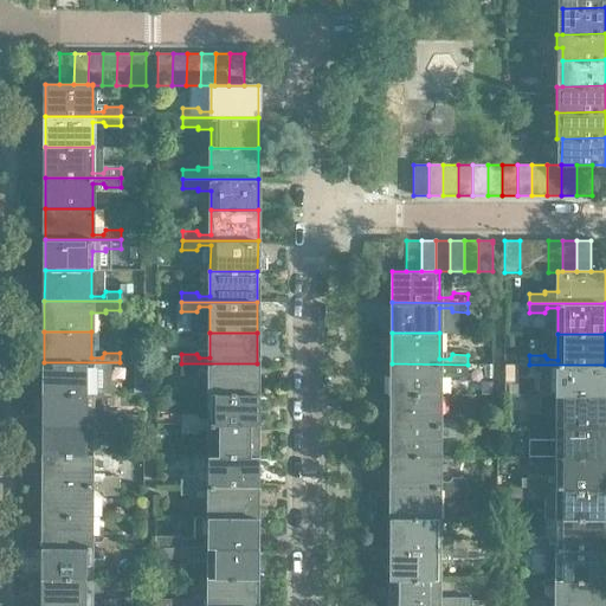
[(91,393),(91,367),(102,368),(104,372),(120,372),(120,362),(44,362),(44,393),(91,393)]
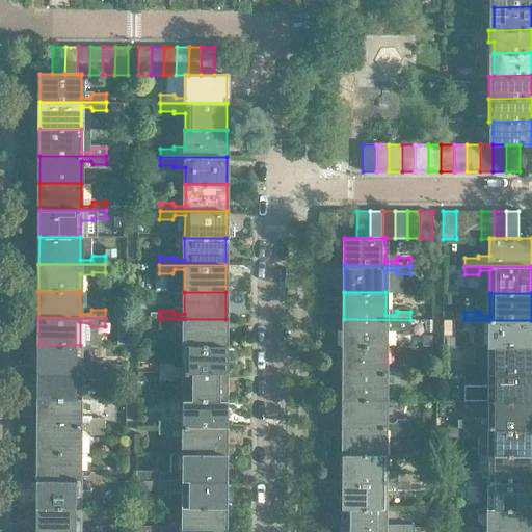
[(225,346),(225,319),(159,319),(159,327),(173,327),(175,323),(184,323),(184,346),(225,346)]
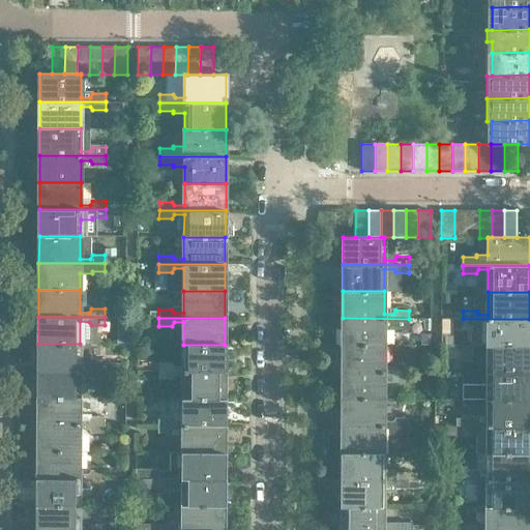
[(384,345),(384,323),(393,323),(395,326),(409,327),(409,319),(343,318),(343,345),(384,345)]
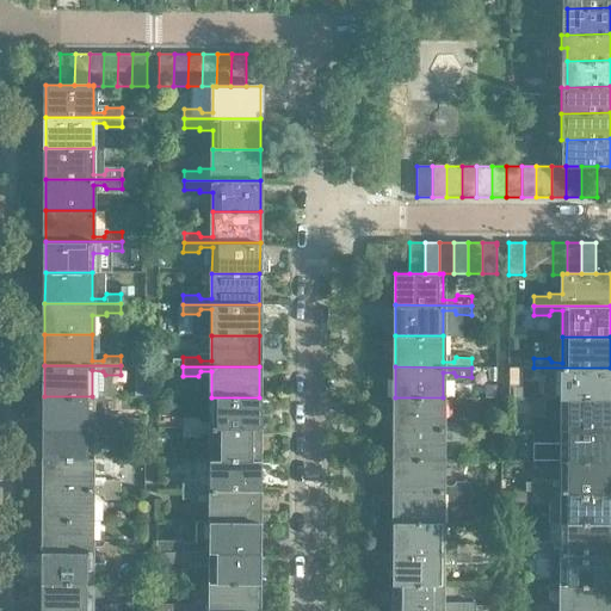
[(610,399),(610,368),(534,368),(534,377),(549,377),(551,372),(562,372),(562,399),(610,399)]
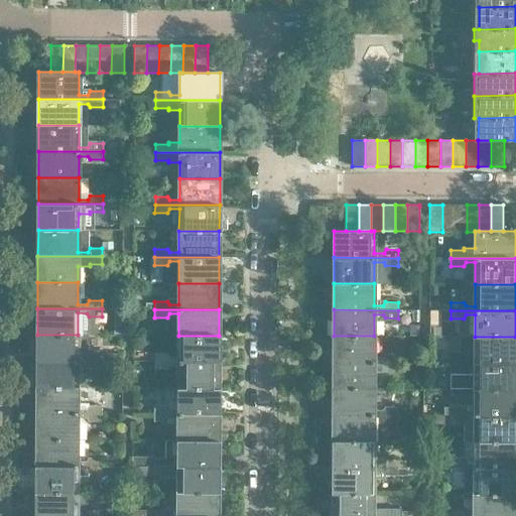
[(88,335),(78,335),(37,335),(37,361),(102,361),(102,353),(102,350),(88,350),(88,335)]
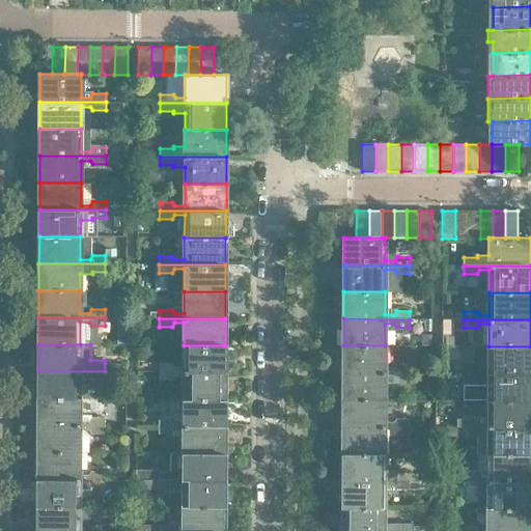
[(225,372),(225,345),(184,345),(184,367),(174,367),(172,364),(159,364),(159,372),(225,372)]
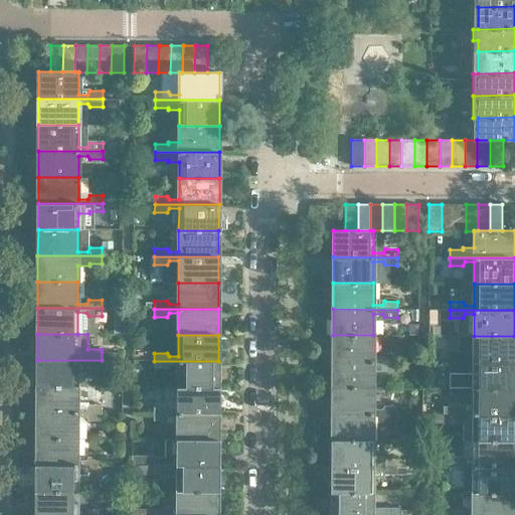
[(373,357),(373,335),(333,335),(333,361),(397,362),(397,354),(384,353),(382,357),(373,357)]
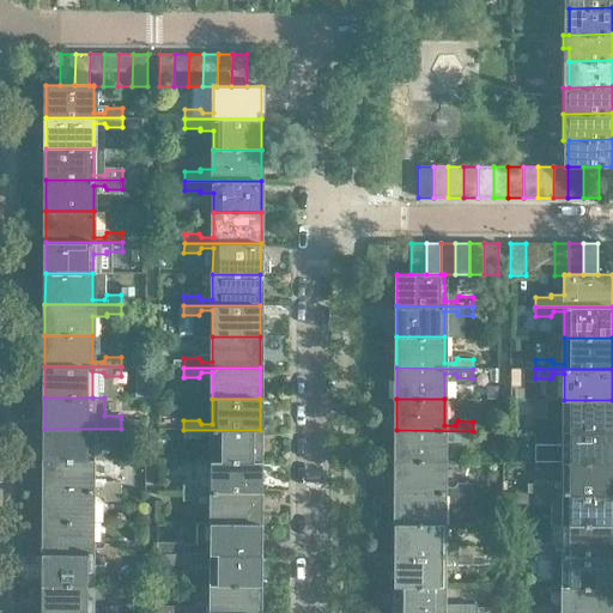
[(612,431),(612,400),(564,400),(564,418),(535,418),(535,431),(612,431)]
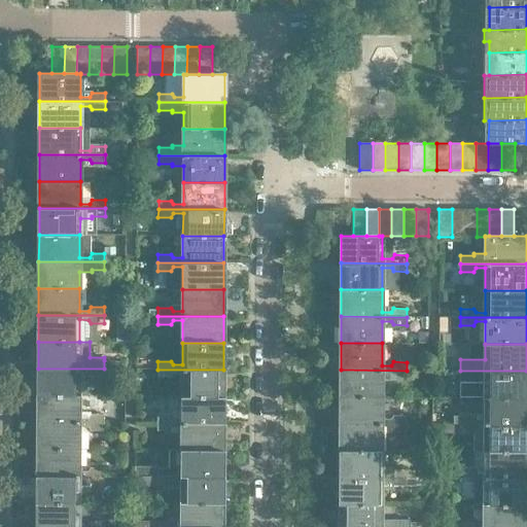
[(79,395),(79,379),(91,379),(91,377),(104,377),(104,369),(38,369),(38,395),(79,395)]
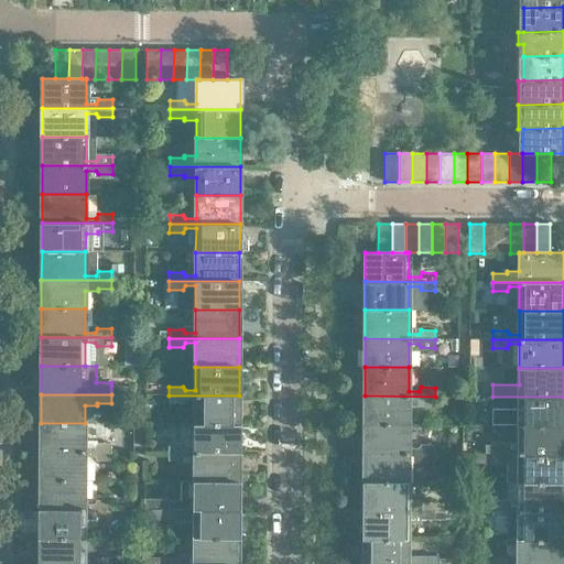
[(239,424),(239,396),(169,396),(169,404),(183,404),(185,400),(195,400),(195,424),(239,424)]
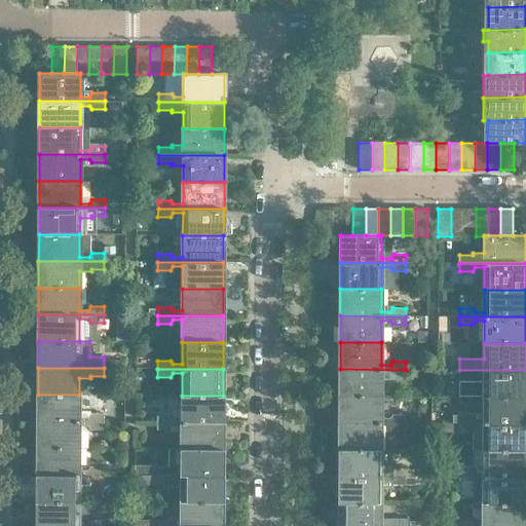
[(381,396),(381,377),(406,378),(406,370),(340,369),(340,396),(381,396)]
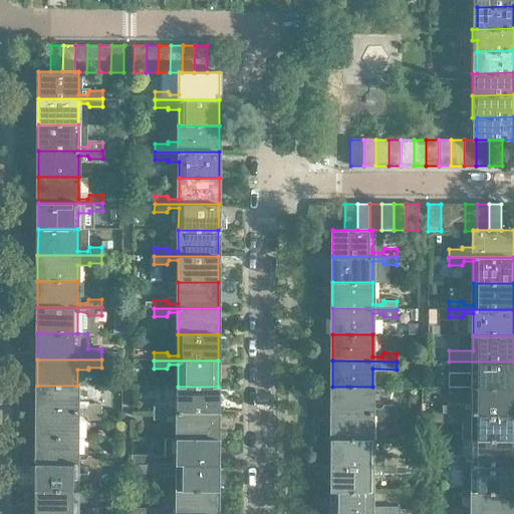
[(473,388),(513,388),(513,361),(449,361),(449,372),(473,372),(473,388)]
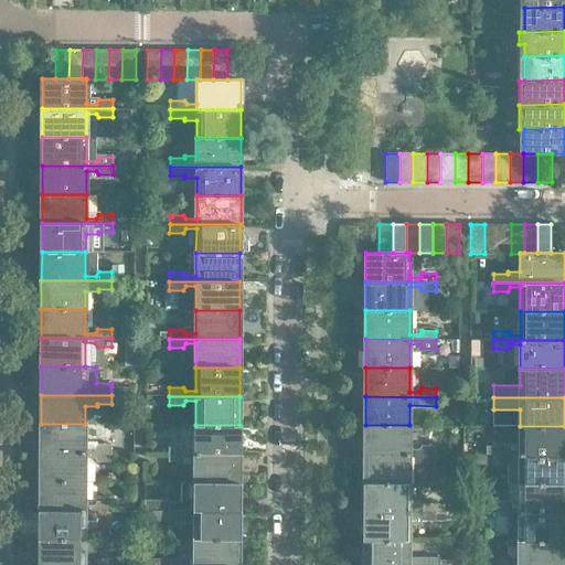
[(85,448),(85,424),(41,424),(41,452),(112,452),(112,444),(97,444),(95,448),(85,448)]
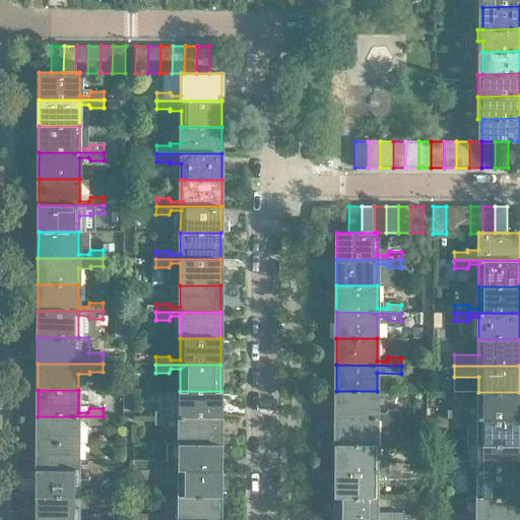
[(220,417),(220,391),(180,391),(180,412),(170,412),(168,409),(155,409),(155,417),(220,417)]
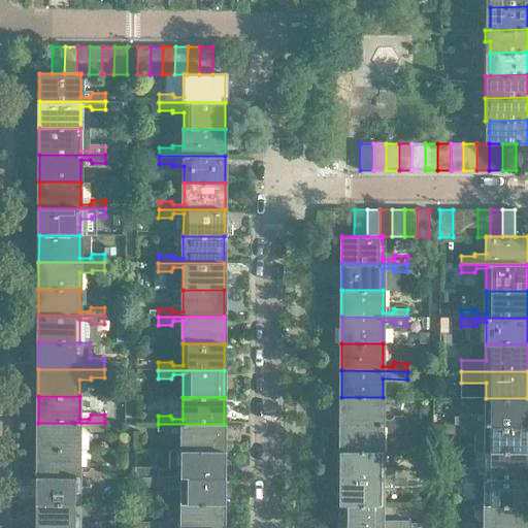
[(383,420),(383,398),(383,397),(341,397),(340,424),(407,425),(407,417),(394,416),(392,420),(383,420)]
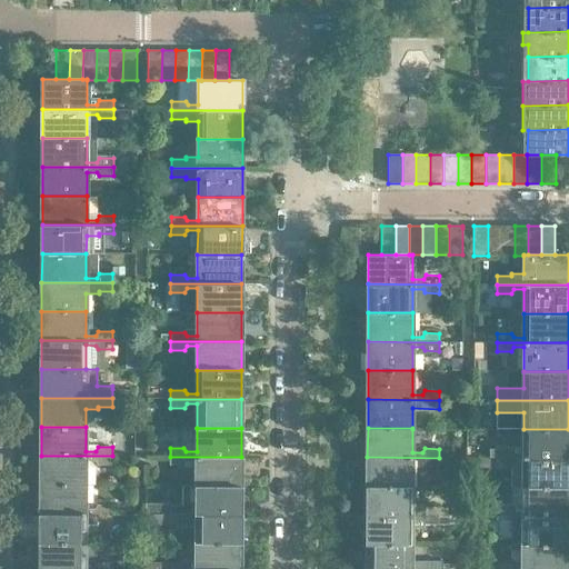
[(567,458),(568,429),(523,429),(523,453),(512,453),(510,449),(497,449),(496,458),(567,458)]
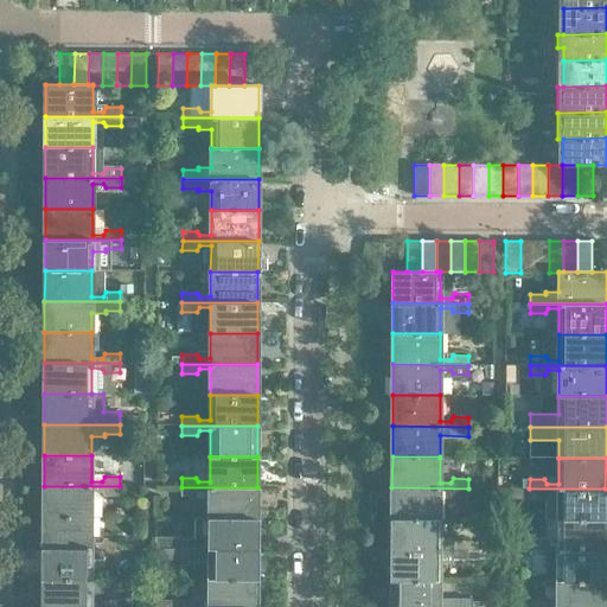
[(90,517),(91,492),(102,492),(104,496),(120,496),(120,486),(44,486),(44,517),(90,517)]
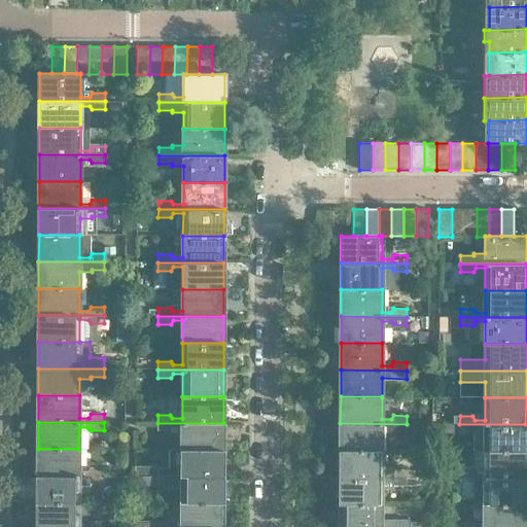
[(223,450),(223,423),(157,423),(157,431),(170,431),(172,427),(182,427),(182,450),(223,450)]
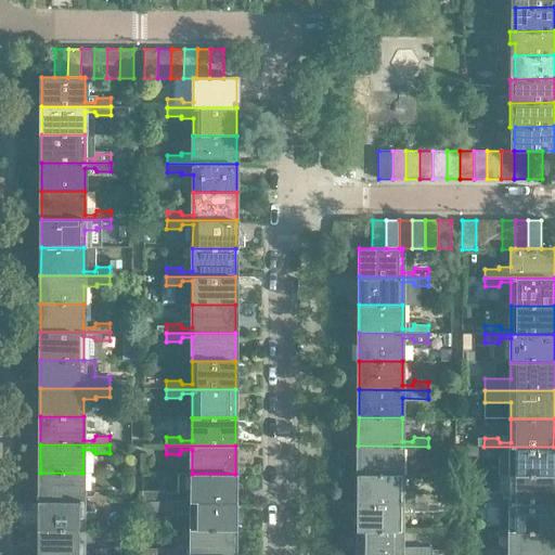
[(401,474),(402,451),(412,451),(414,454),(428,455),(428,447),(358,446),(358,474),(401,474)]
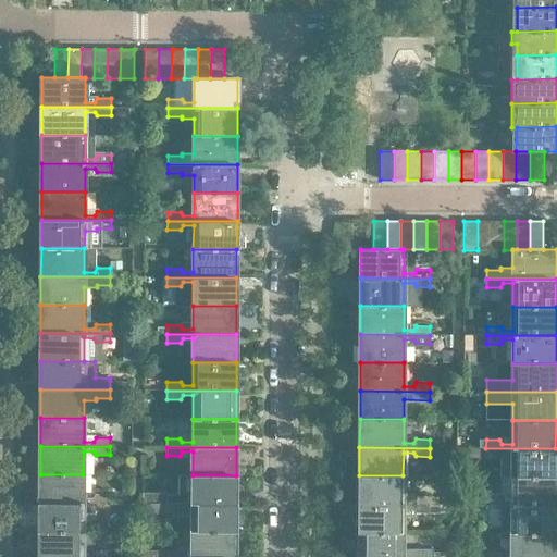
[(555,477),(555,448),(485,448),(485,457),(499,457),(502,453),(511,453),(511,477),(555,477)]
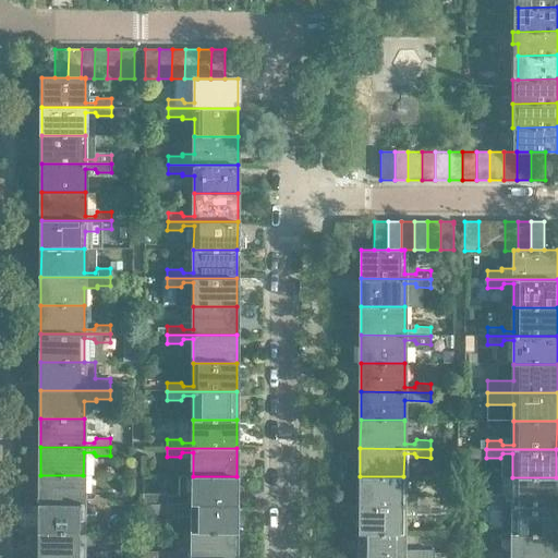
[(83,499),(83,475),(40,475),(39,504),(109,504),(109,495),(96,495),(94,499),(83,499)]
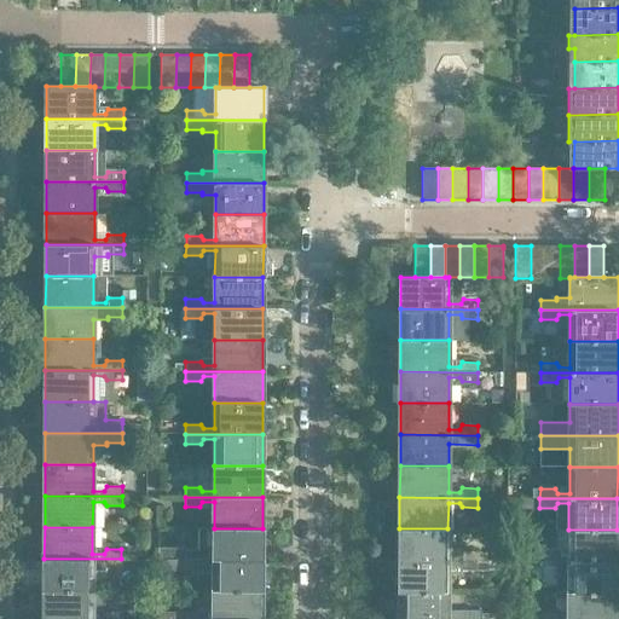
[(261,560),(262,528),(214,528),(213,554),(202,554),(200,550),(184,550),(184,560),(261,560)]
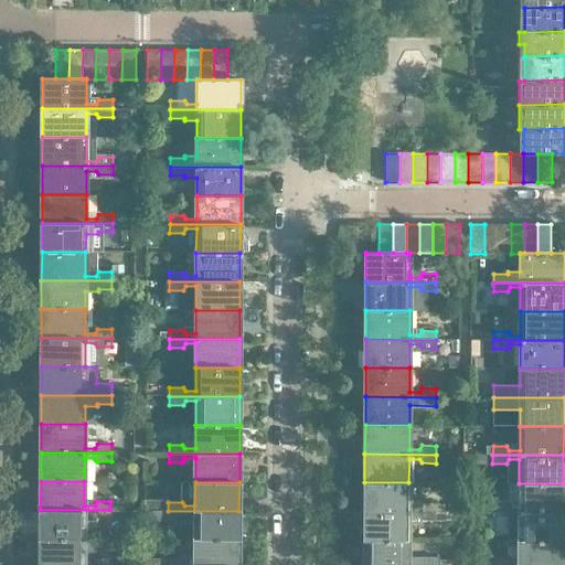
[(408,507),(408,482),(364,482),(364,511),(435,512),(435,503),(422,502),(419,507),(408,507)]
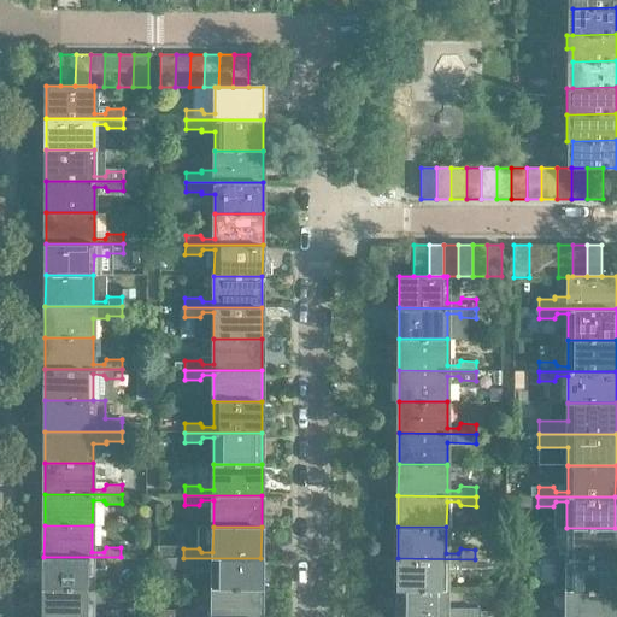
[(615,559),(615,528),(566,528),(566,547),(553,547),(553,550),(538,550),(538,559),(615,559)]
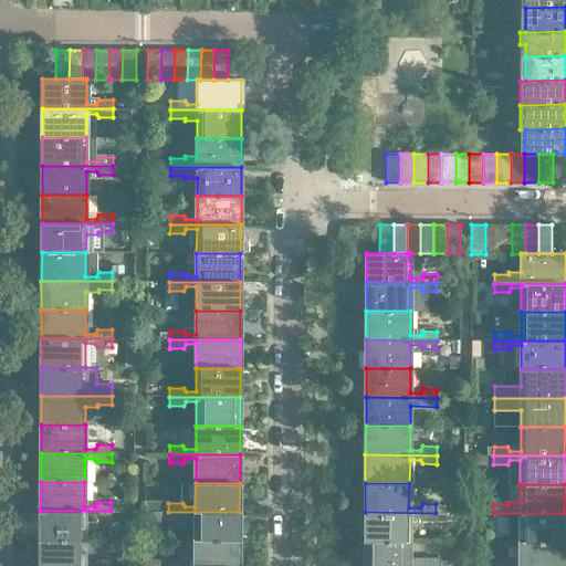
[(84,540),(84,522),(96,522),(97,520),(111,520),(111,511),(40,511),(40,540),(84,540)]
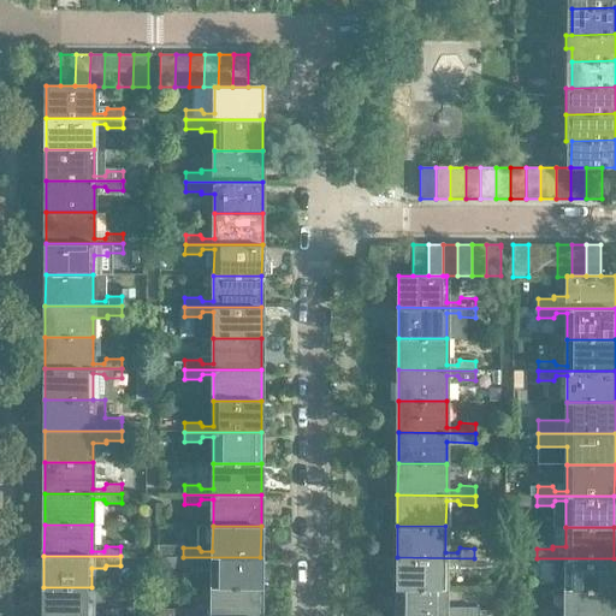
[(260,588),(260,557),(183,557),(183,567),(199,567),(201,562),(212,562),(212,588),(260,588)]
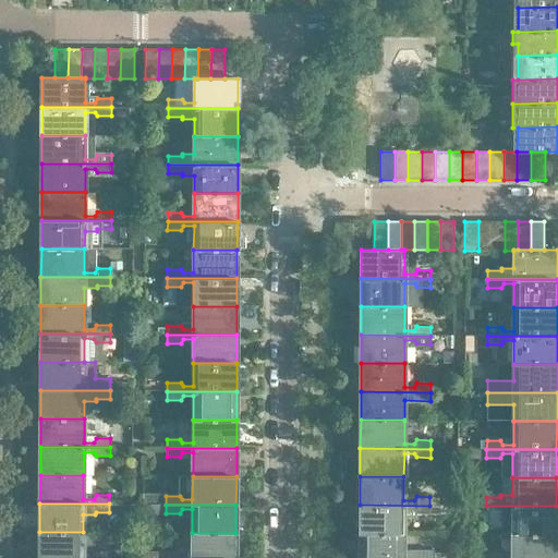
[(403,533),(403,516),(415,516),(415,513),(429,514),(429,506),(360,505),(360,533),(403,533)]
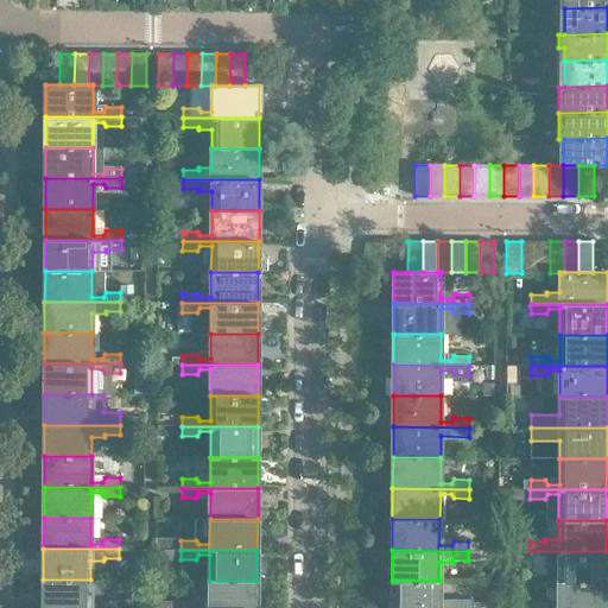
[(606,582),(606,551),(530,551),(530,561),(545,561),(548,556),(558,556),(558,582),(606,582)]
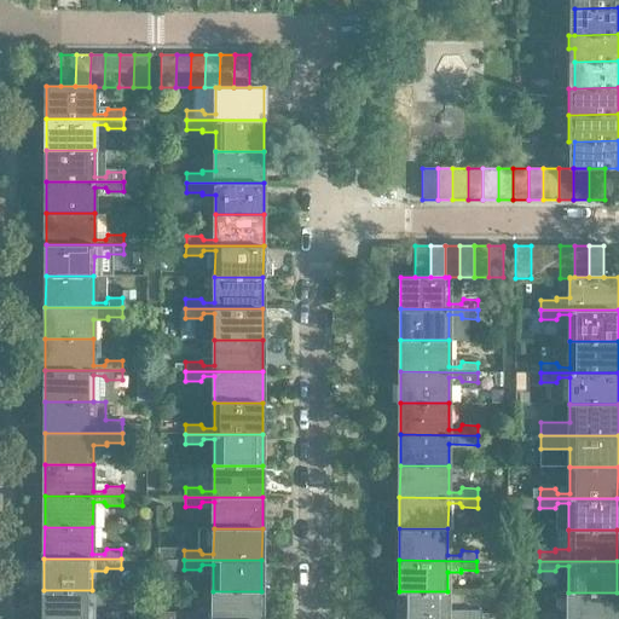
[(92,617),(92,590),(44,590),(44,618),(121,618),(121,612),(105,612),(103,617),(92,617)]
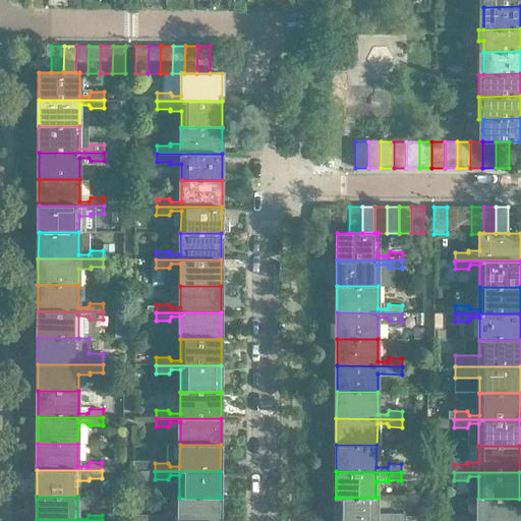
[(220,520),(220,498),(179,498),(179,519),(170,519),(168,516),(155,516),(155,520),(220,520)]
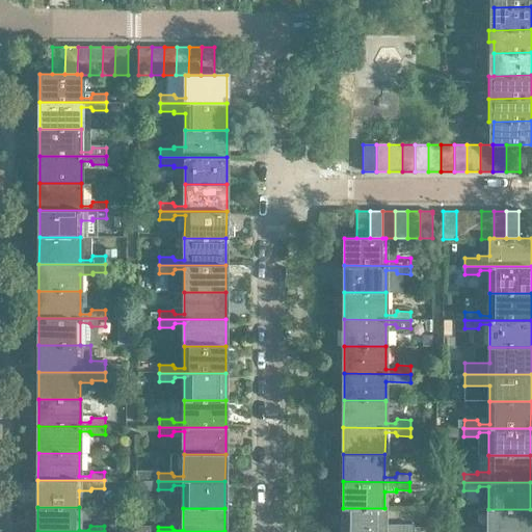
[(384,531),(384,508),(343,508),(343,531),(409,531),(409,528),(396,527),(394,531),(384,531)]
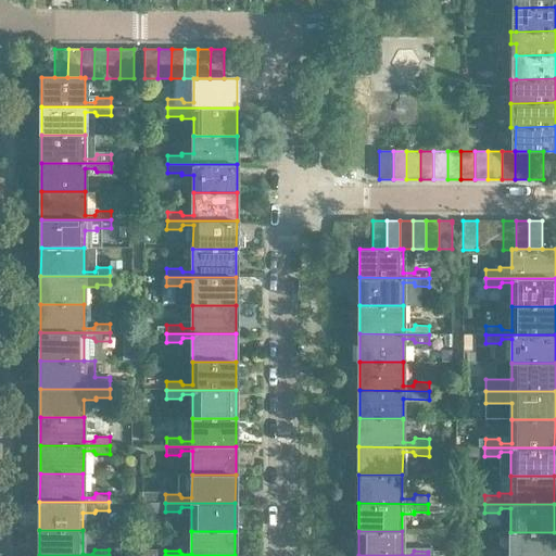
[(553,555),(554,532),(510,532),(510,555),(501,555),(498,552),(484,552),(483,555),(553,555)]
